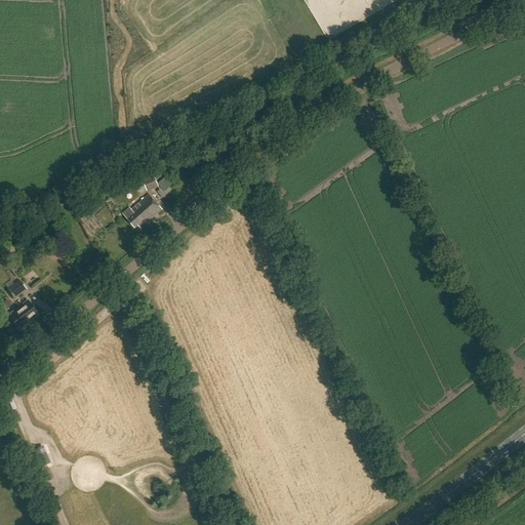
[(147,192),(159,187),(154,175),(143,180),(147,192)]
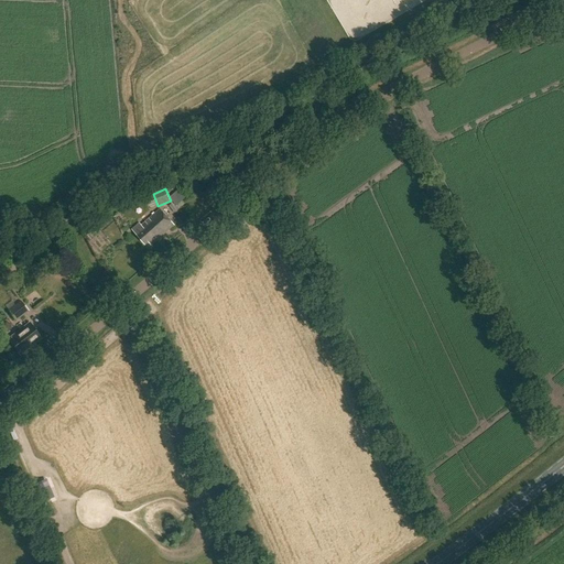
[(177,191),(173,195),(175,197),(172,201),(176,206),(186,197),(182,192),(181,193),(177,191)]
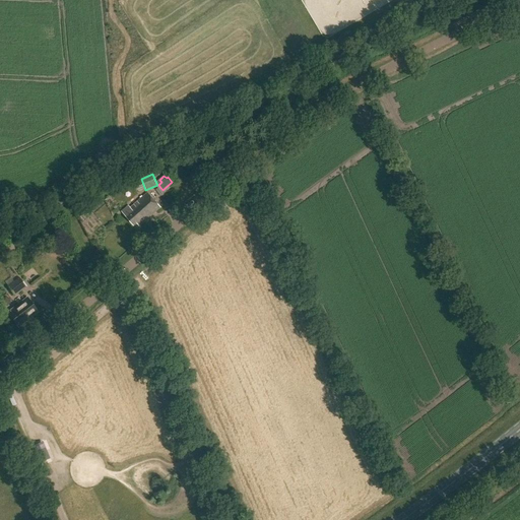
[(161,208),(149,194),(132,209),(130,207),(123,213),(134,225),(137,222),(140,226),(161,208)]
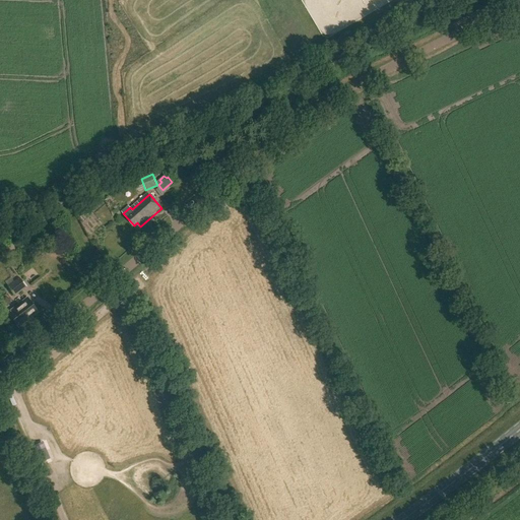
[(17,245),(20,251),(31,245),(28,240),(17,245)]
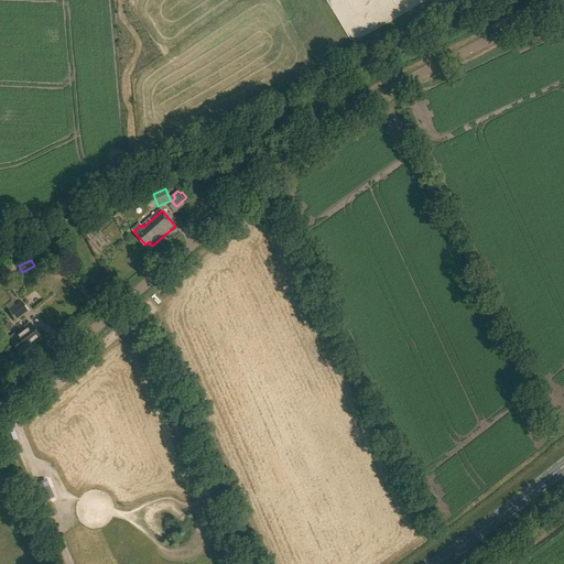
[(15,321),(28,312),(20,301),(8,311),(15,321)]
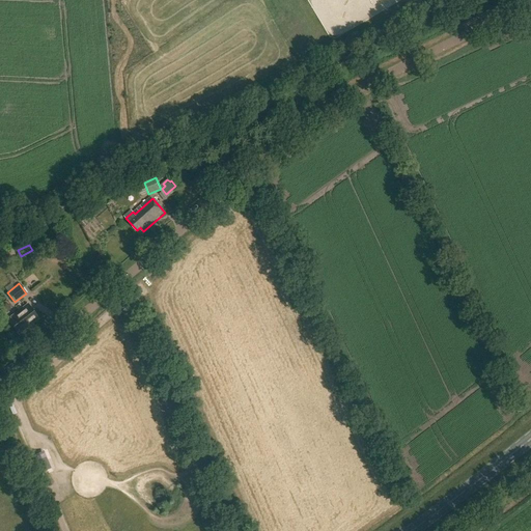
[(40,319),(29,305),(9,320),(21,335),(40,319)]
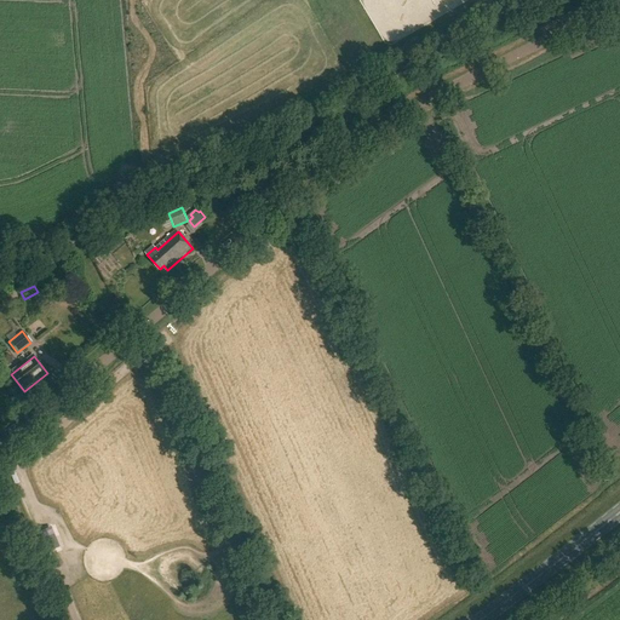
[(52,524),(40,529),(49,549),(59,544),(52,524)]
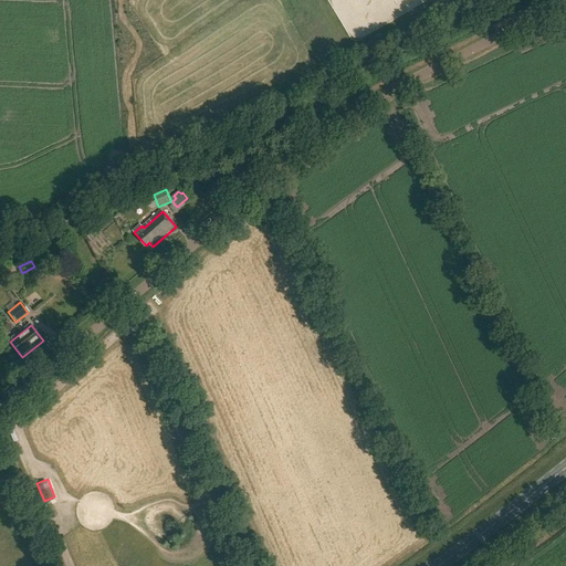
All buildings are outlined.
